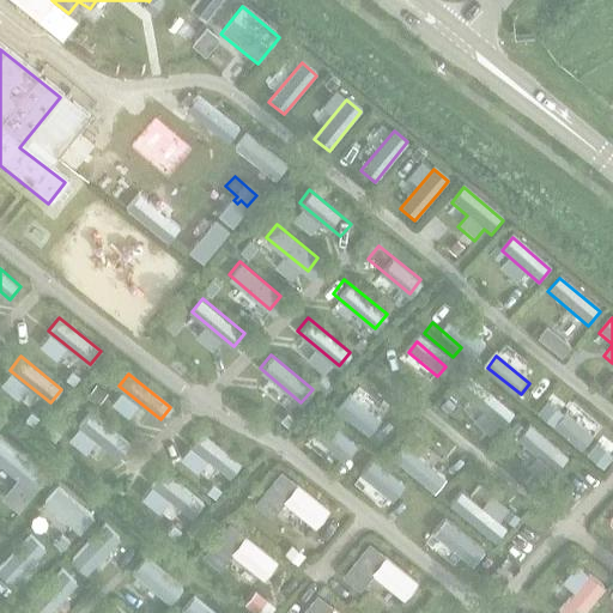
[(510,407),(477,381),(468,392),(502,419),(510,407)]
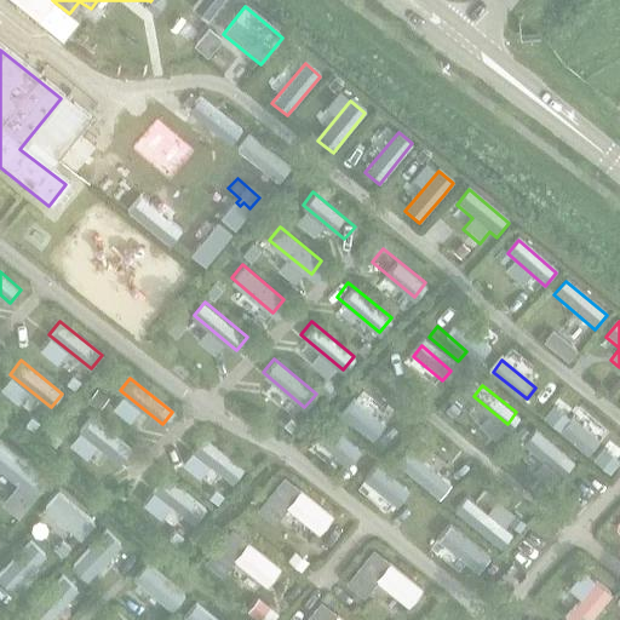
[(354,422),(386,449),(396,438),(363,411),(354,422)]
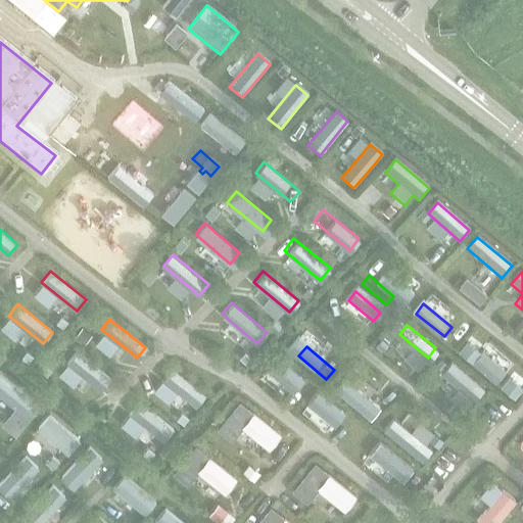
[(512,373),(483,349),(476,360),(505,382),(512,373)]
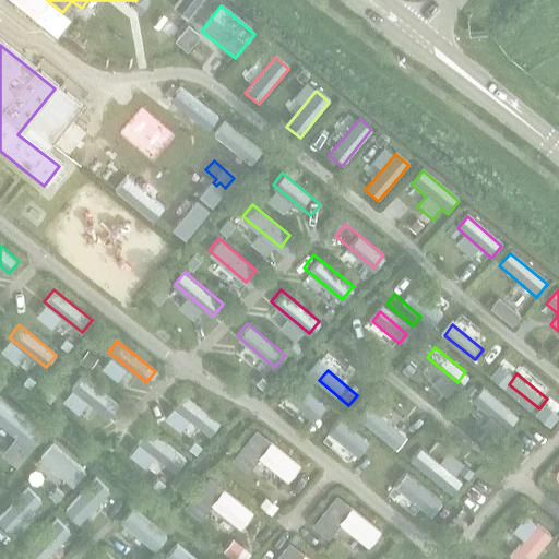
[(71,387),(108,417),(119,405),(81,375),(71,387)]
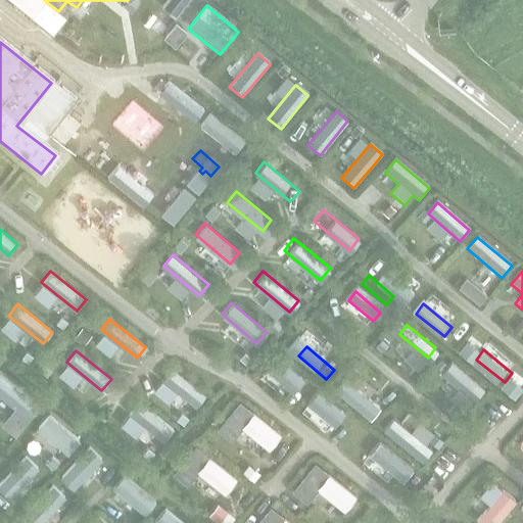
[(470,376),(445,357),(438,367),(452,378),(448,381),(456,386),(459,382),(463,386),(470,376)]
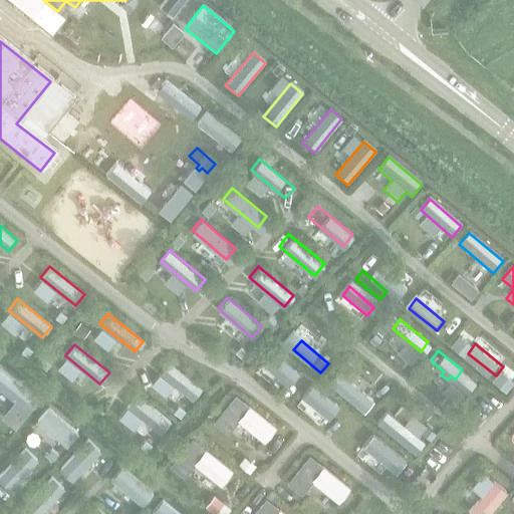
[(270,363),(295,383),(303,374),(278,354),(270,363)]
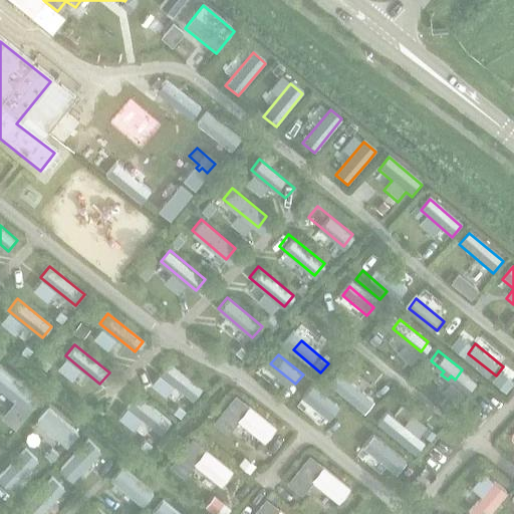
[(158,370),(193,399),(202,389),(167,359),(158,370)]
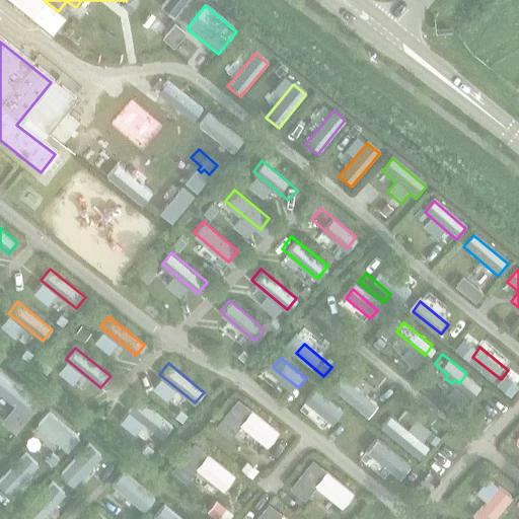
[(332,382),(357,402),(365,392),(341,373),(332,382)]
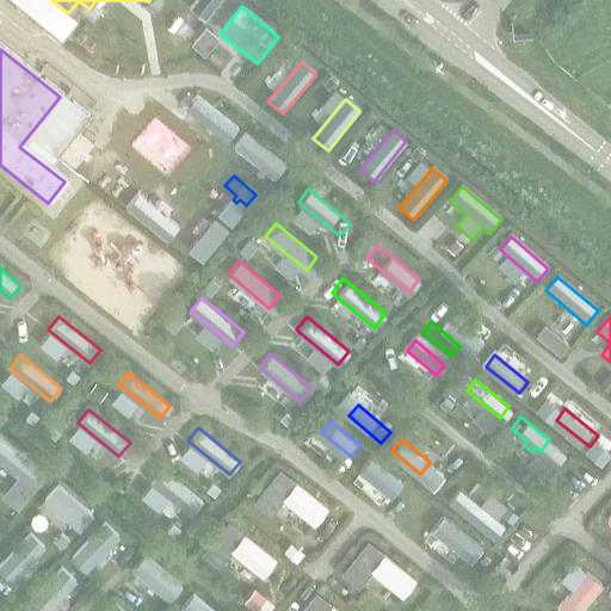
[(574,444),(547,476),(557,486),(585,454),(574,444)]
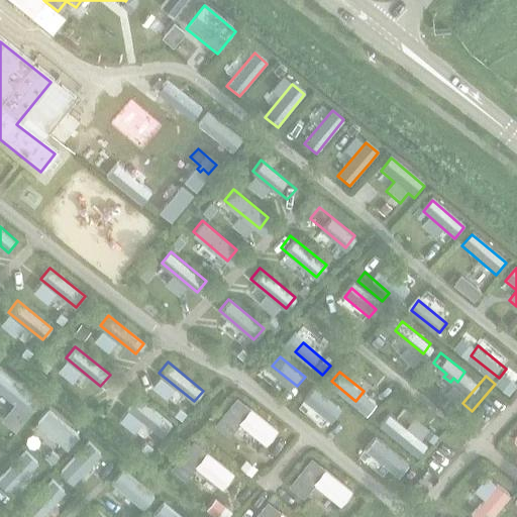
[(0,414),(1,415),(23,390),(14,382),(0,398),(0,414)]
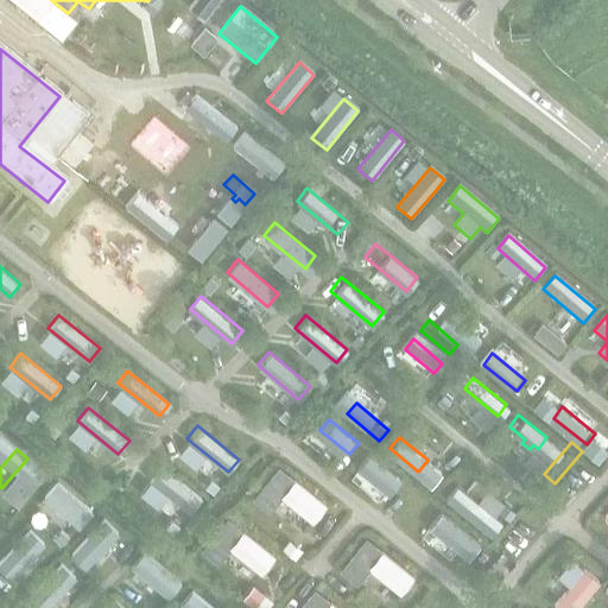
[(366,468),(396,492),(404,481),(374,457),(366,468)]
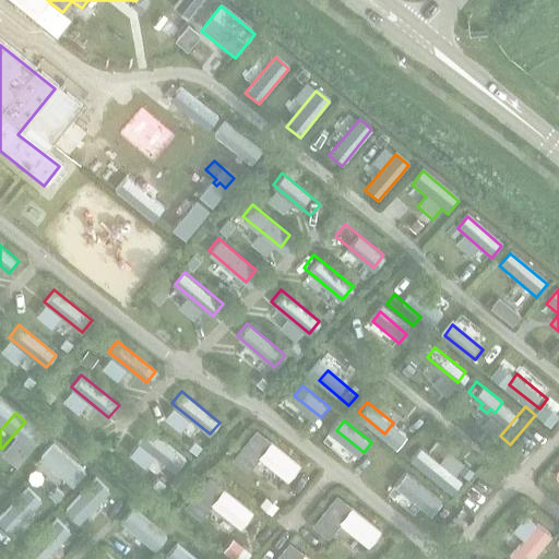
[(137,440),(176,471),(186,459),(146,428),(137,440)]
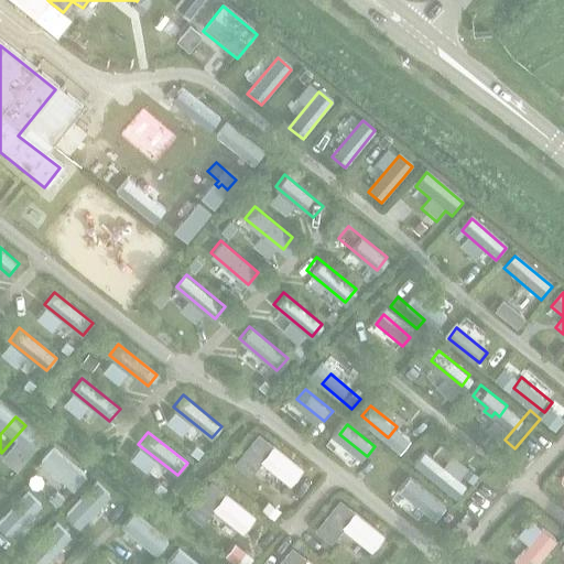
[(257,432),(234,463),(248,475),(260,459),(290,483),(302,467),(257,432)]
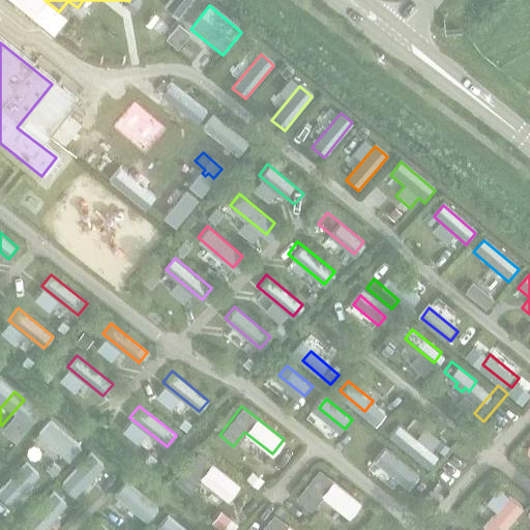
[(389,429),(421,455),(431,445),(398,418),(389,429)]
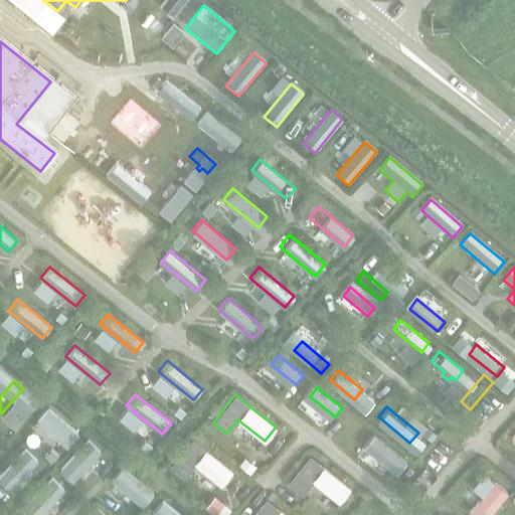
[(50,409),(43,418),(67,439),(74,428),(50,409)]
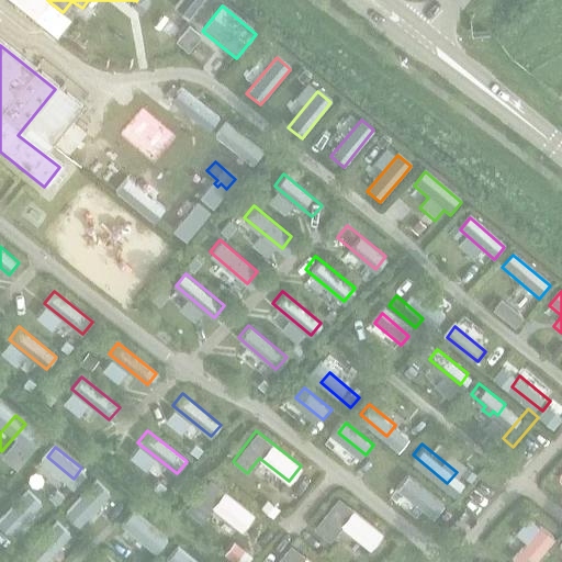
[(381,467),(408,490),(417,480),(389,457),(381,467)]
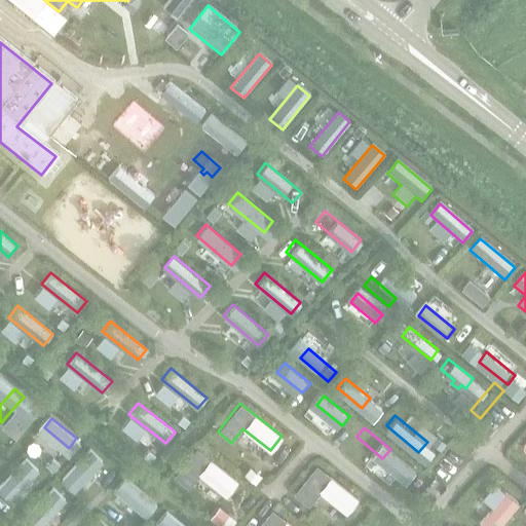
[(90,448),(67,474),(75,482),(99,456),(90,448)]
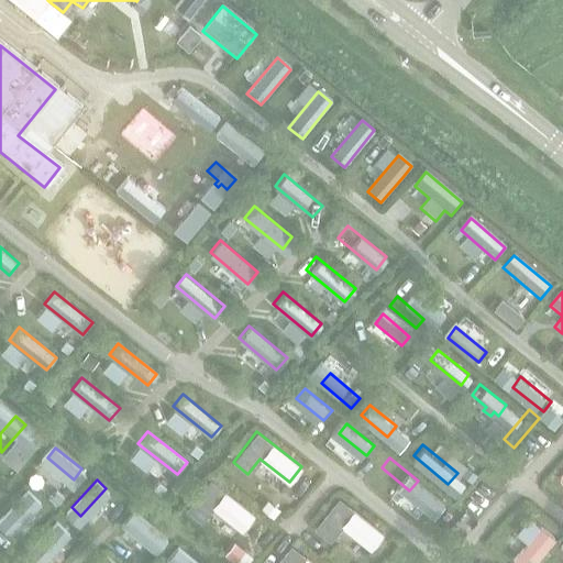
[(209,479),(185,509),(201,521),(212,507),(241,529),(253,514),(209,479)]
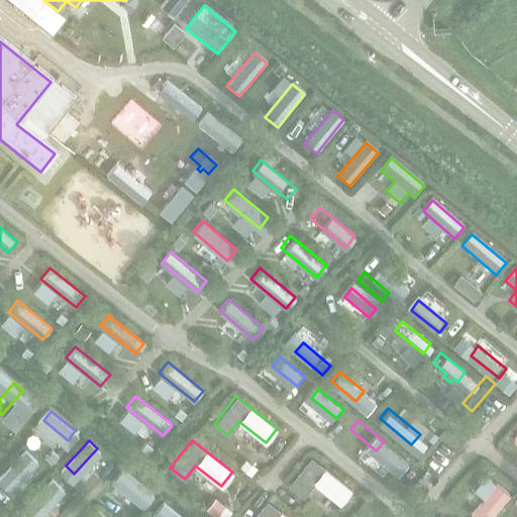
[(384,457),(410,479),(417,470),(392,448),(384,457)]
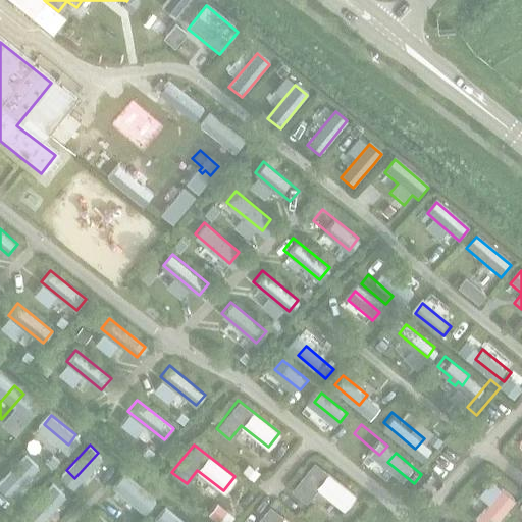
[(24,455),(1,480),(9,488),(33,463),(24,455)]
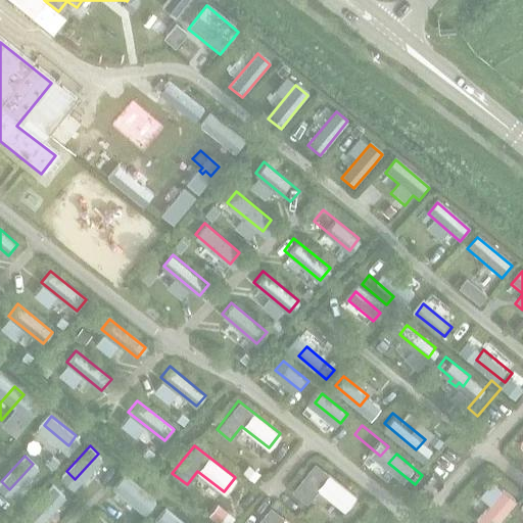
[(314,462),(291,490),(305,502),(317,488),(344,510),(355,494),(314,462)]
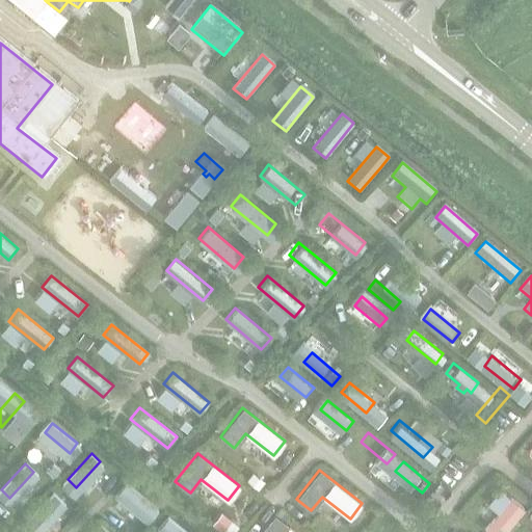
[(153,506),(127,484),(118,494),(144,515),(153,506)]
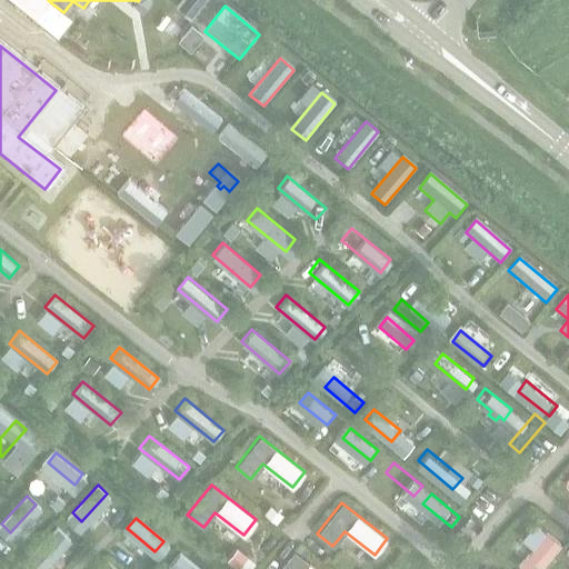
[(60,525),(35,552),(45,560),(69,533),(60,525)]
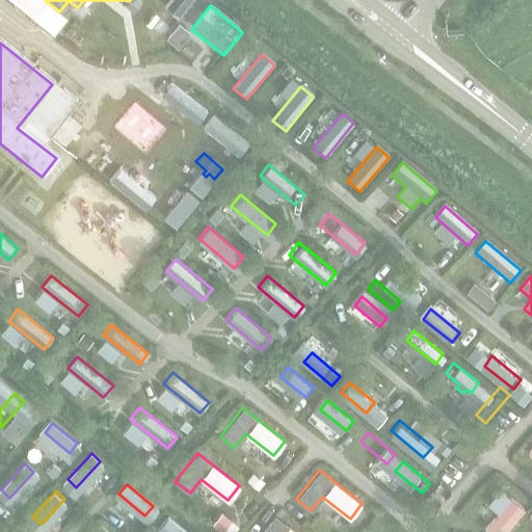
[(503,531),(524,507),(510,496),(483,529),(485,531),(503,531)]
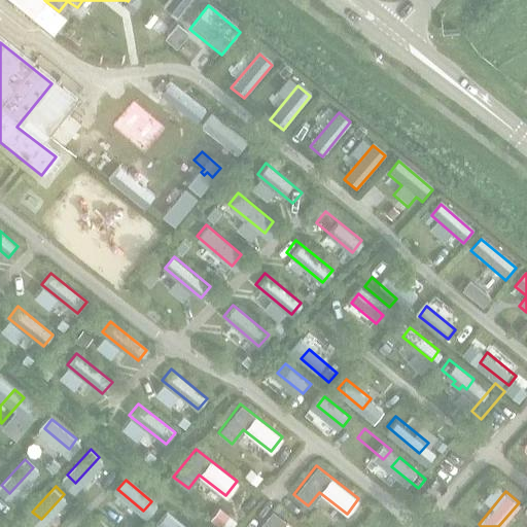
[(292,526),(271,510),(257,526),(292,526)]
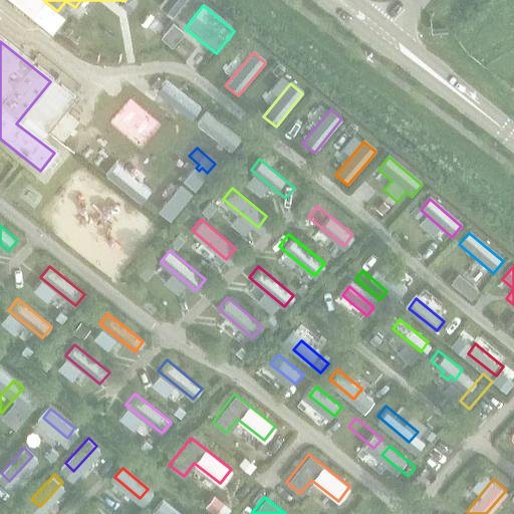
[(179,513),(166,503),(159,513),(179,513)]
